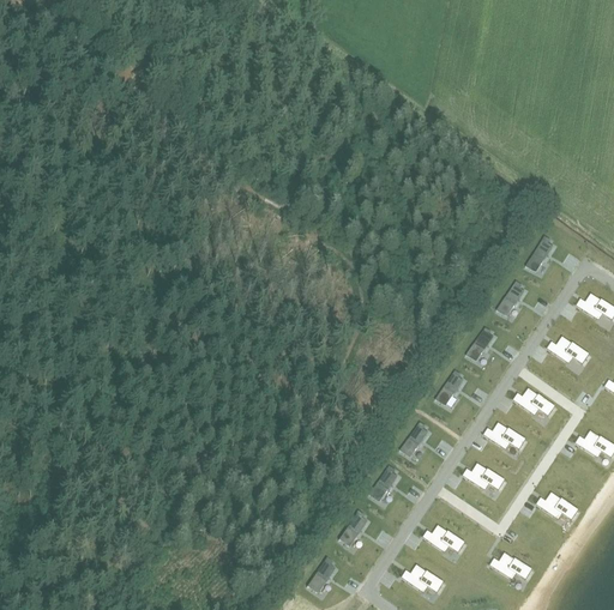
[(545,234),(527,263),(535,269),(542,257),(545,258),(553,243),(548,241),(551,237),(545,234)]
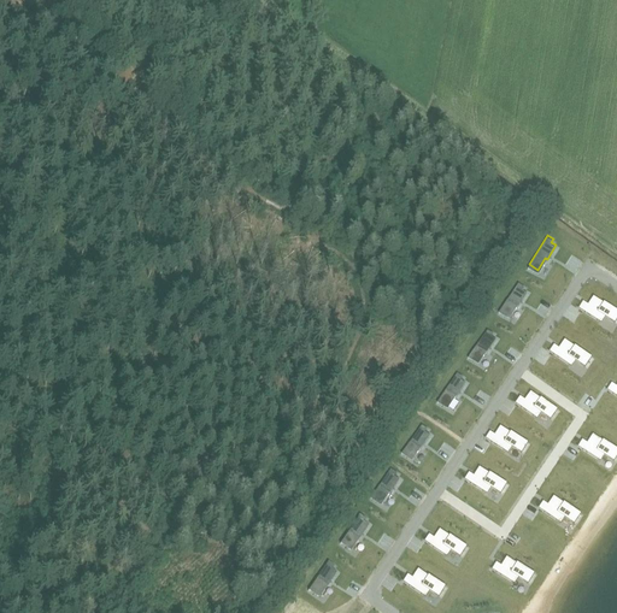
[(518,280),(499,307),(509,313),(516,302),(517,304),(527,289),(522,287),(524,283),(518,280)]
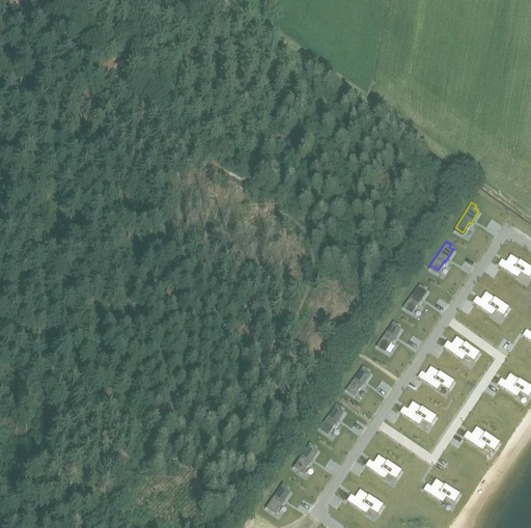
[(501,257),(497,264),(515,275),(519,270),(529,276),(530,271),(530,265),(519,257),(519,258),(510,253),(505,260),(501,257)]
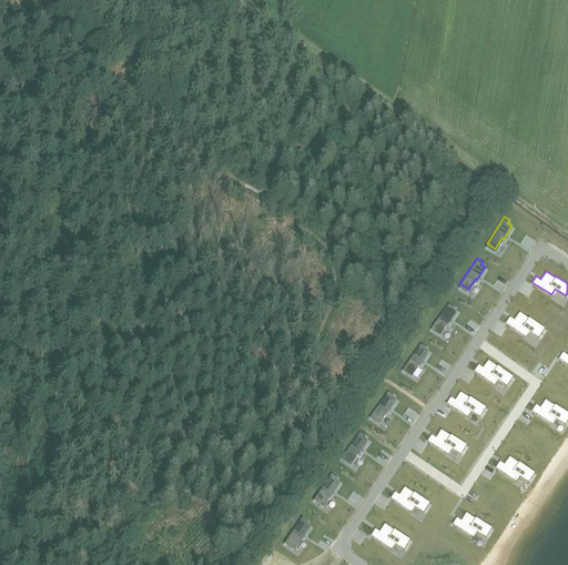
[(448,300),(432,326),(440,332),(447,322),(448,322),(456,310),(452,306),(454,304),(448,300)]
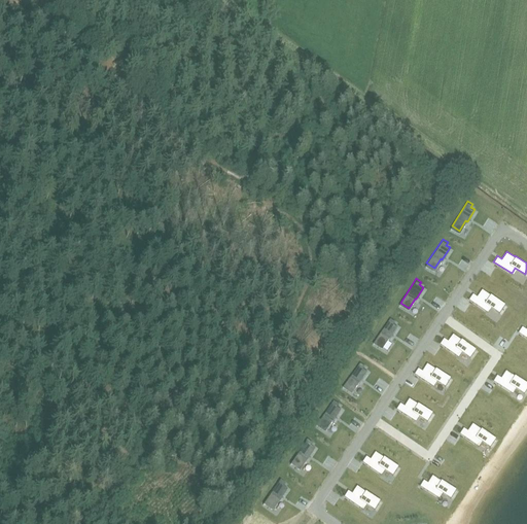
[(472,293),(469,299),(486,311),(490,306),(499,312),(504,304),(505,303),(491,293),(490,294),(482,288),(477,295),(472,293)]
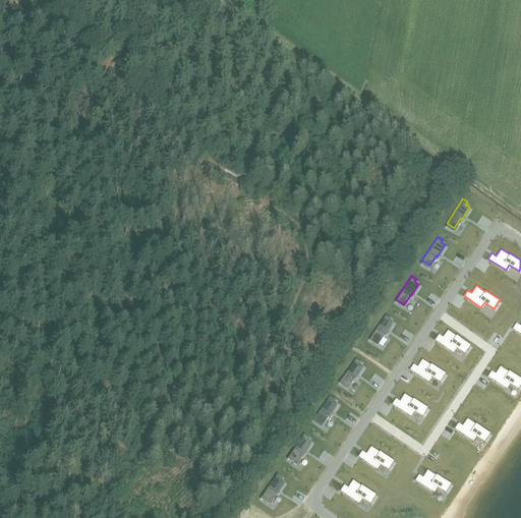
[(386,313),(369,337),(378,342),(384,333),(385,334),(393,322),(389,320),(391,317),(386,313)]
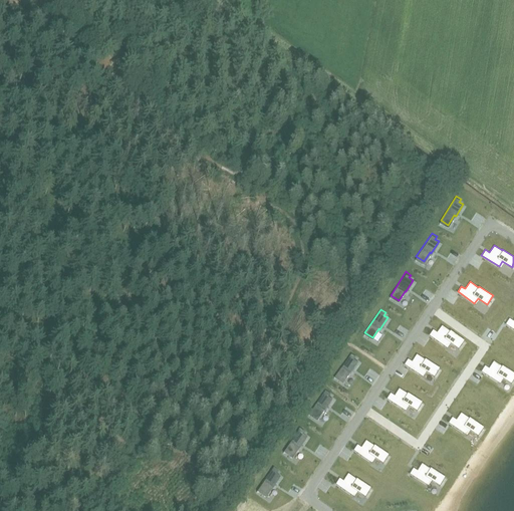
[(509,317),(505,323),(511,326),(513,328),(513,318),(513,320),(509,317)]
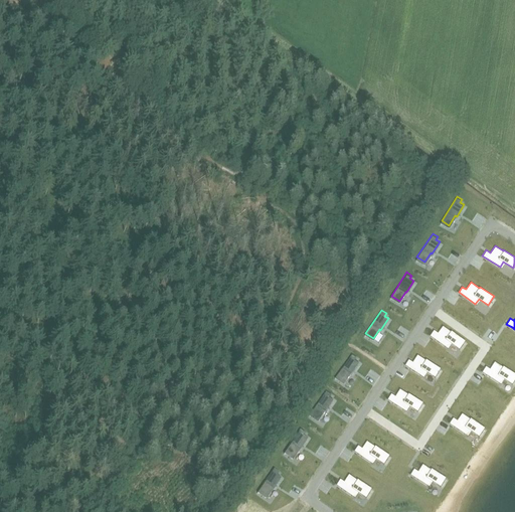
[(434,330),(430,335),(447,347),(450,342),(459,349),(464,341),(465,340),(451,330),(451,331),(443,326),(438,332),(434,330)]
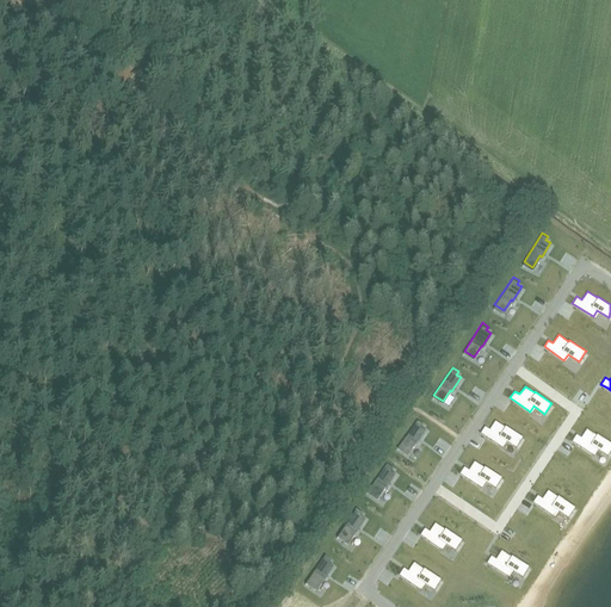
[(418,419),(399,446),(407,453),(415,441),(417,443),(426,429),(421,426),(423,422),(418,419)]
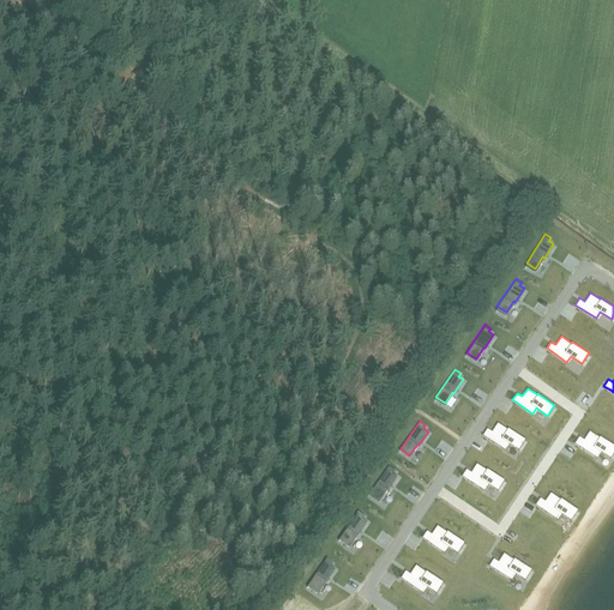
[(487,427),(483,434),(506,448),(510,442),(519,448),(525,439),(509,427),(507,428),(498,422),(492,430),(487,427)]
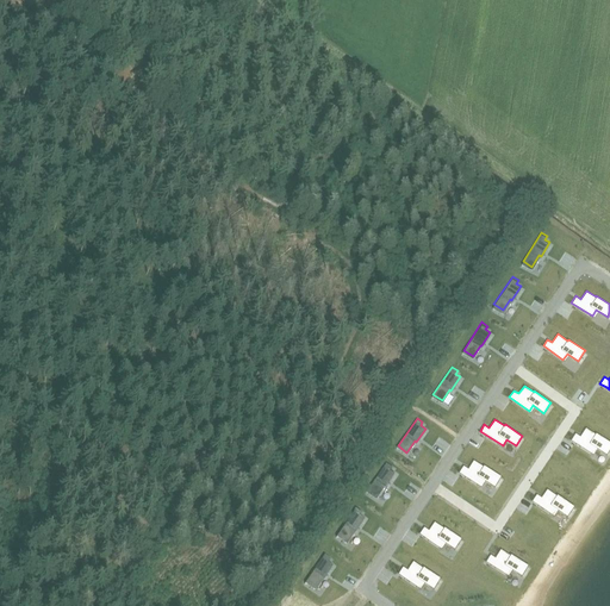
[(576,432),(571,439),(591,453),(596,447),(607,454),(609,448),(609,441),(596,432),(596,433),(586,428),(580,436),(576,432)]
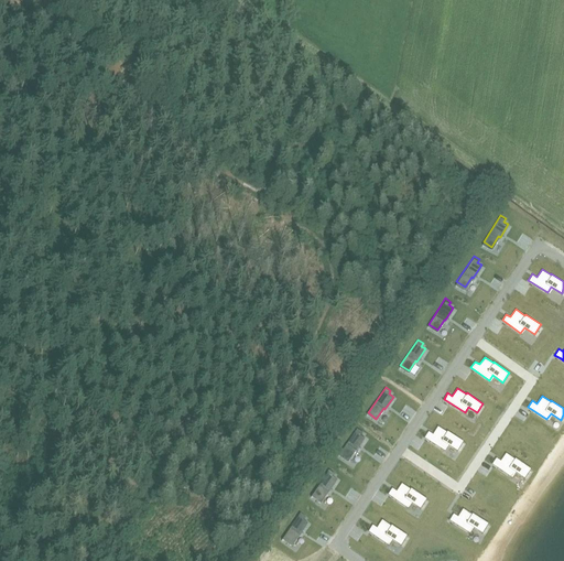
[(429,430),(424,437),(445,450),(448,444),(457,450),(464,441),(447,430),(447,431),(438,425),(433,433),(429,430)]
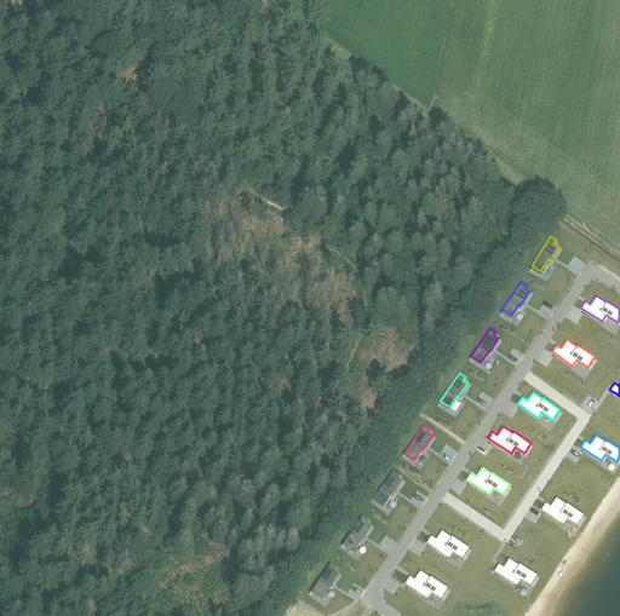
[(392,470),(373,499),(383,505),(390,494),(391,494),(401,481),(396,477),(399,473),(392,470)]
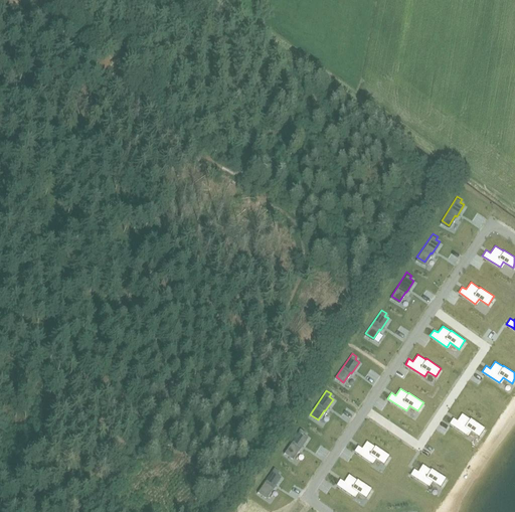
[(453,417),(450,422),(466,434),(469,430),(471,431),(479,436),(485,428),(470,417),(470,418),(462,412),(457,419),(453,417)]
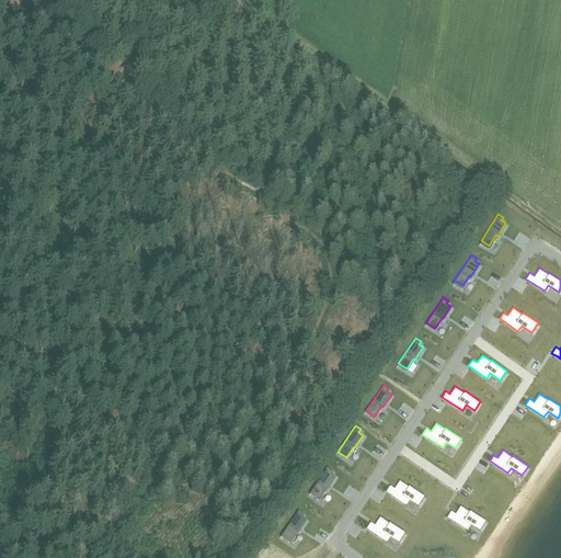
[(328,466),(310,492),(318,498),(325,487),(327,488),(334,476),(330,473),(332,469),(328,466)]
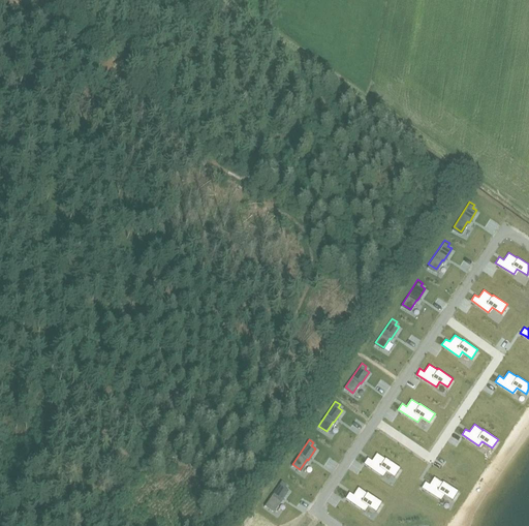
[(368,457),(364,462),(381,474),(382,475),(385,470),(394,475),(396,473),(400,467),(385,457),(384,458),(376,453),(376,454),(372,460),(368,457)]
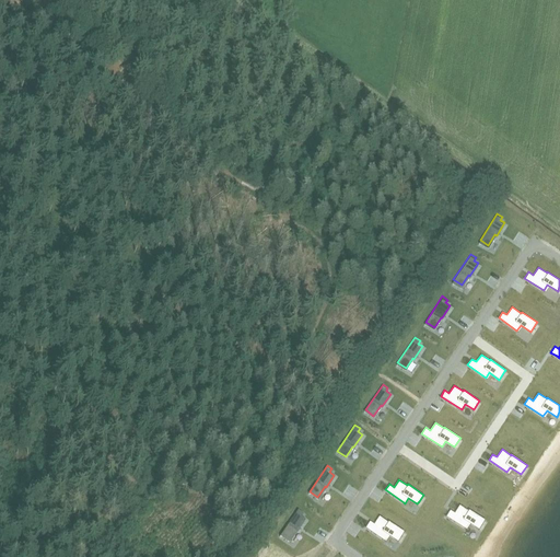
[(451,509),(446,515),(447,517),(465,528),(468,522),(479,529),(485,519),(469,509),(468,510),(459,505),(455,512),(452,510),(451,509)]
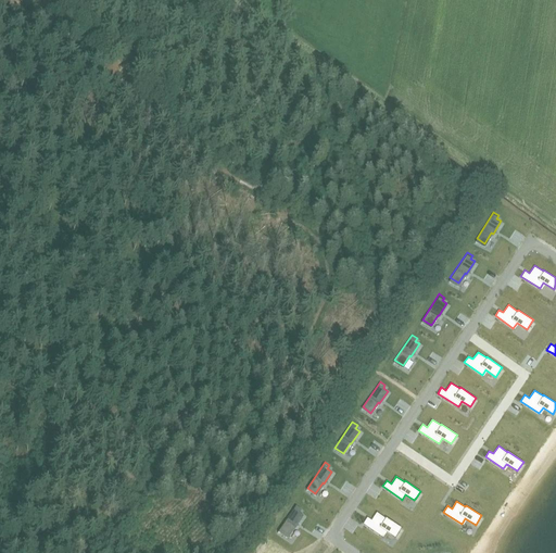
[(295,504),(278,530),(286,536),(293,526),(294,527),(303,514),(299,511),(301,507),(295,504)]
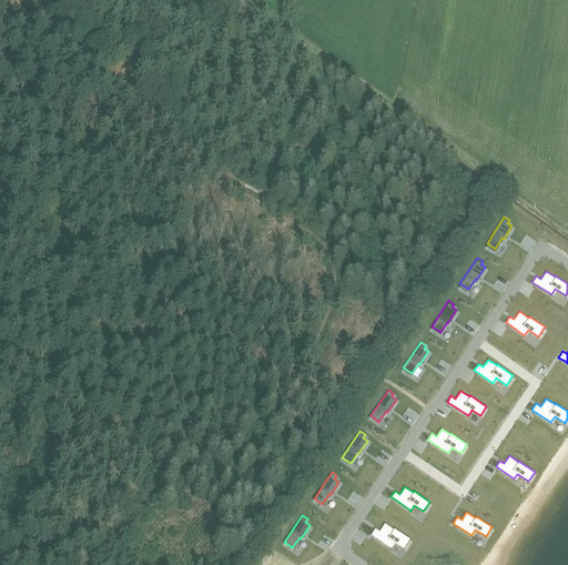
[(375,526),(371,533),(389,545),(394,541),(395,541),(404,547),(405,545),(409,537),(394,527),(385,522),(384,523),(379,530),(375,526)]
